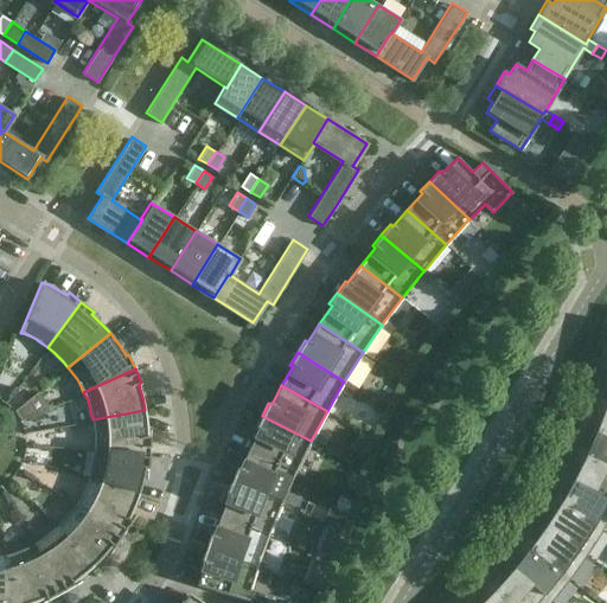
[(599,395),(595,403),(606,406),(606,397),(600,395),(599,395)]
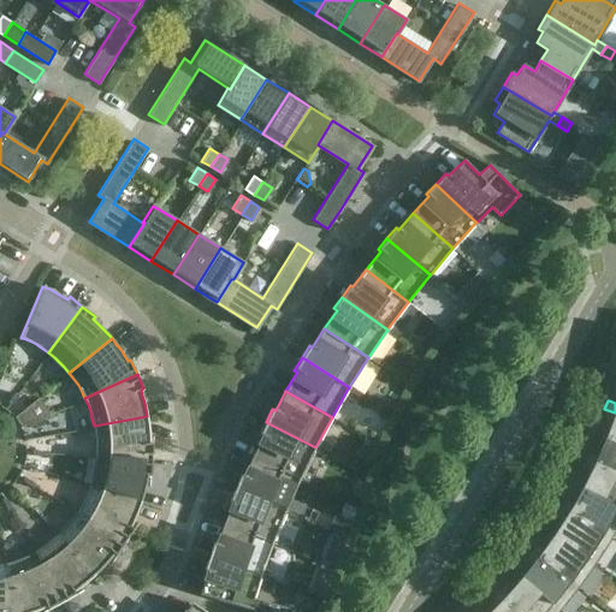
[(615,413),(604,409),(602,419),(603,419),(612,422),(606,439),(615,443),(615,413)]
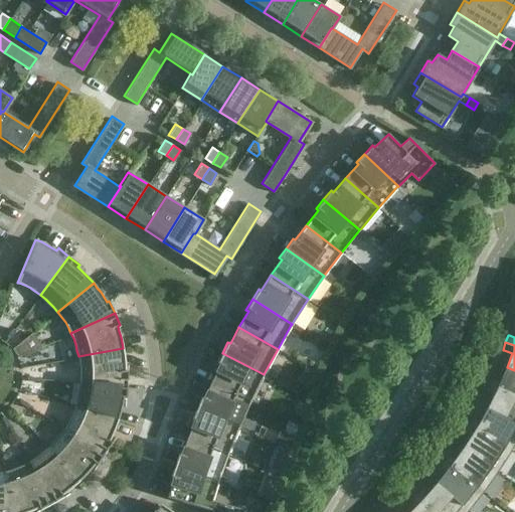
[(79,380),(127,384),(128,370),(126,370),(125,365),(125,359),(124,353),(123,348),(78,356),(78,362),(79,368),(79,374),(79,380)]
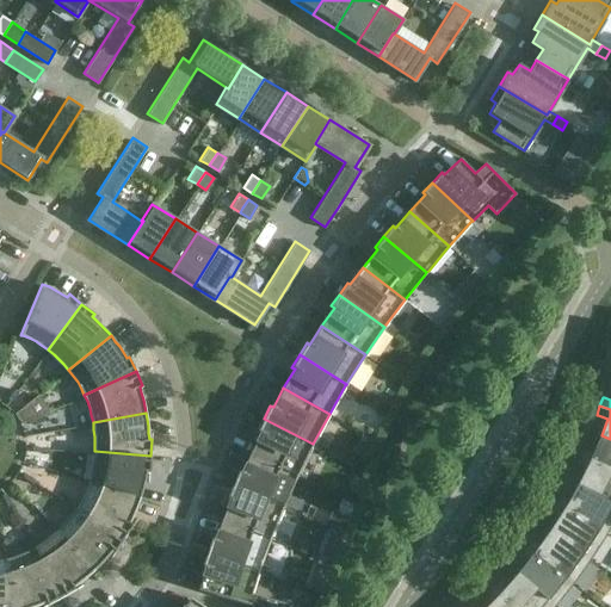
[(297,475),(312,446),(313,444),(264,419),(257,431),(260,432),(251,452),(297,475)]
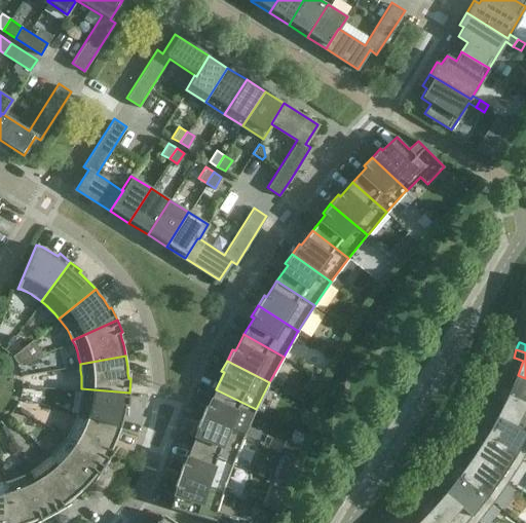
[(502,384),(499,391),(525,404),(525,378),(518,375),(512,389),(503,385),(502,384)]
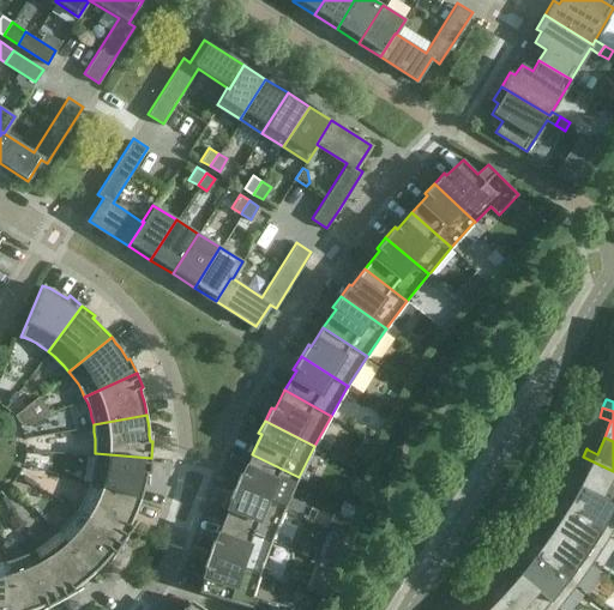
[(369,439),(362,454),(371,459),(377,442),(369,439)]
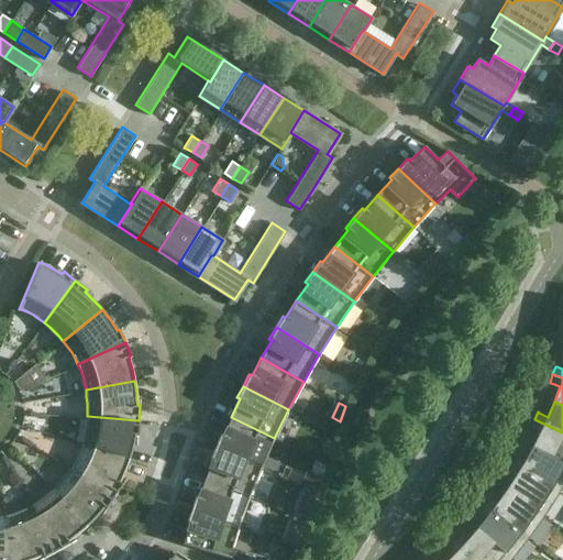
[(139,420),(87,416),(86,423),(85,430),(84,436),(81,443),(129,459),(131,453),(132,447),(134,440),(135,435),(138,435),(139,420)]
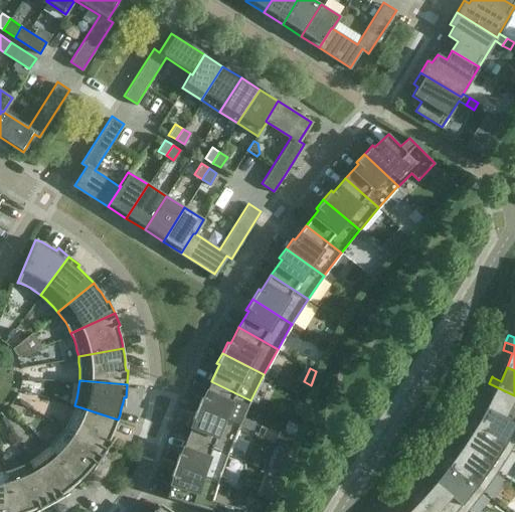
[(239,427),(239,424),(250,400),(211,381),(203,398),(201,397),(196,408),(239,427)]
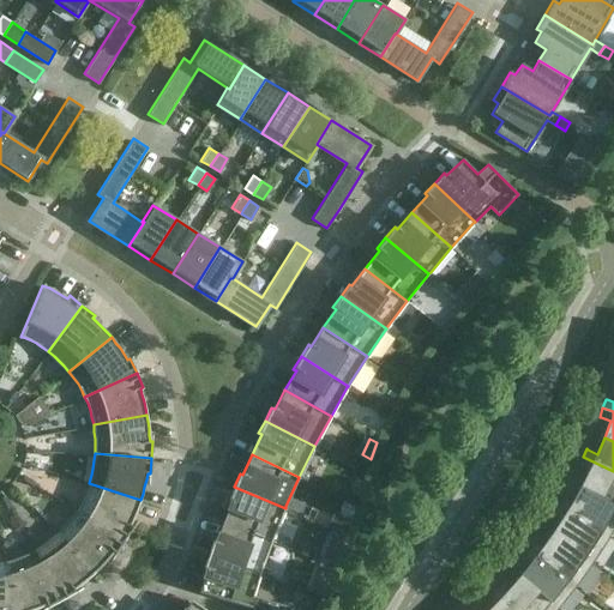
[(613,471),(583,457),(578,466),(579,466),(589,471),(582,487),(613,503),(613,471)]
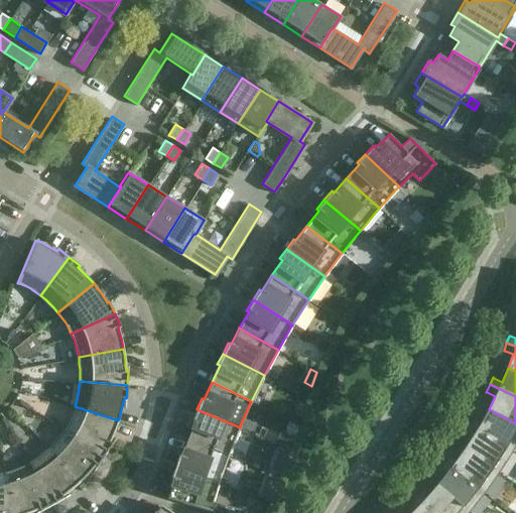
[(63,428),(105,454),(112,442),(110,441),(112,436),(114,431),(116,426),(118,420),(75,406),(73,411),(70,417),(68,422),(63,428)]
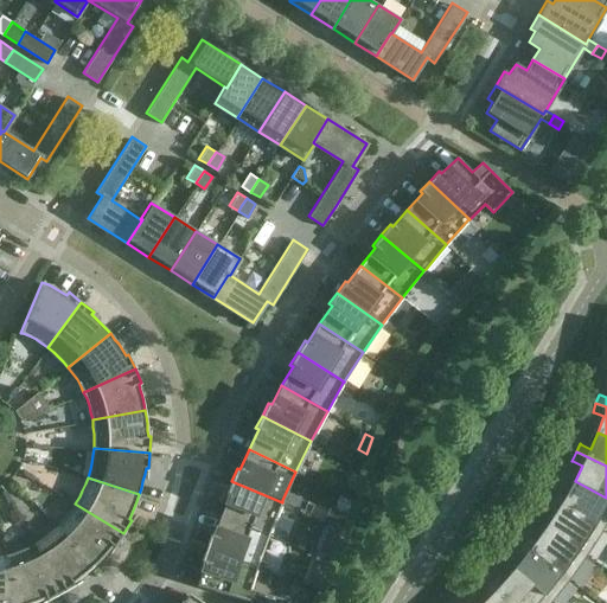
[(269,534),(281,505),(282,502),(231,481),(225,494),(229,495),(221,515),(269,534)]
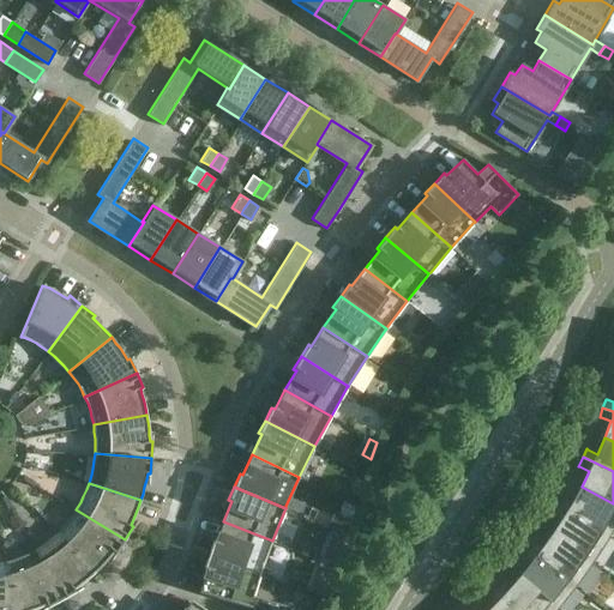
[(563,496),(558,505),(609,536),(613,525),(613,503),(582,487),(572,502),(563,497),(564,497),(563,496)]
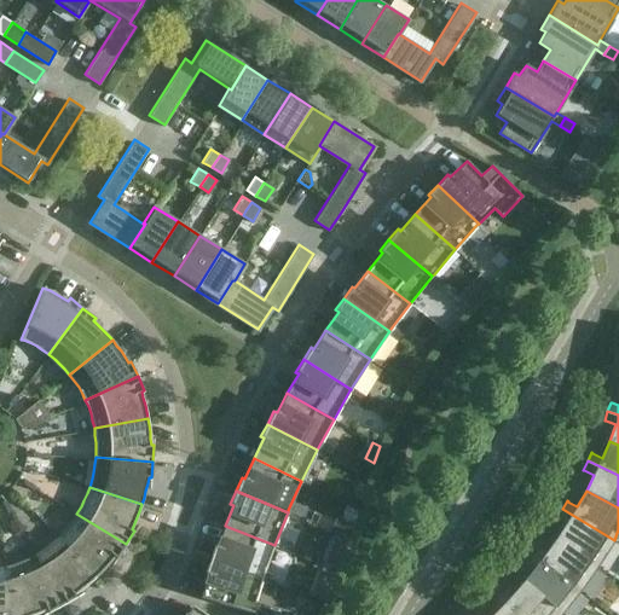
[(597,566),(614,540),(562,509),(557,516),(557,517),(559,517),(567,522),(557,538),(597,566)]
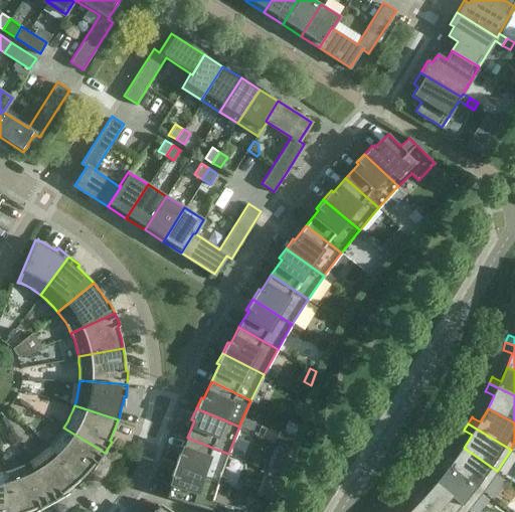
[(105,453),(63,428),(60,433),(56,438),(52,443),(48,447),(79,480),(83,476),(88,471),(92,467),(95,463),(98,465),(105,453)]
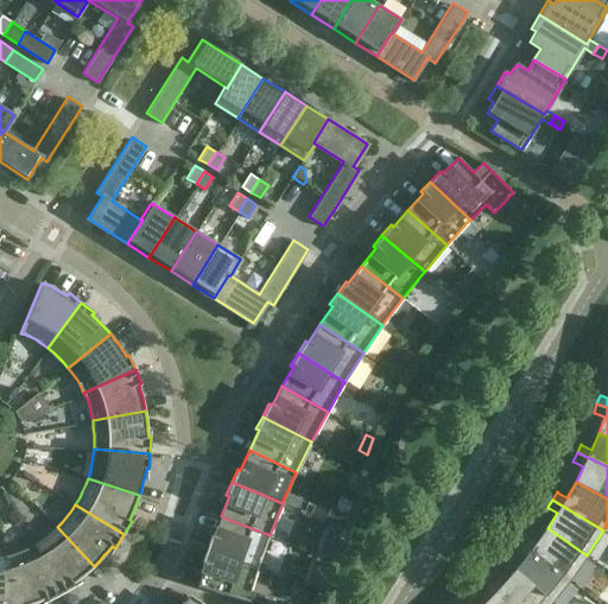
[(330,509),(325,520),(341,527),(347,515),(330,509)]
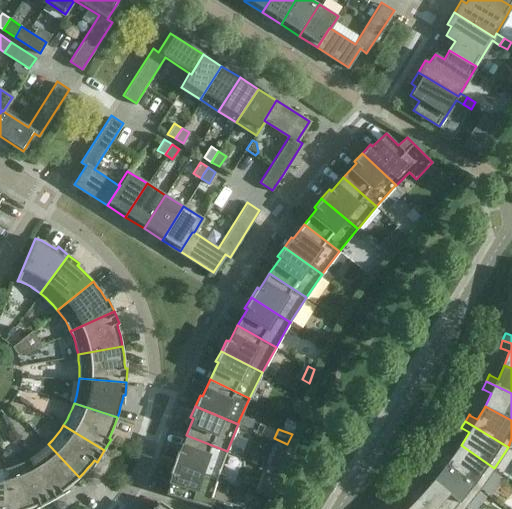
[(217,478),(218,476),(227,451),(186,435),(179,452),(177,451),(173,463),(217,478)]
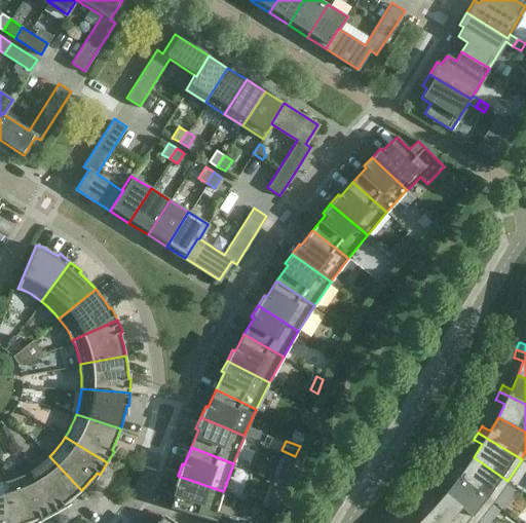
[(29,471),(52,514),(65,507),(64,505),(68,501),(72,498),(77,494),(81,490),(49,456),(44,460),(39,463),(34,468),(29,471)]
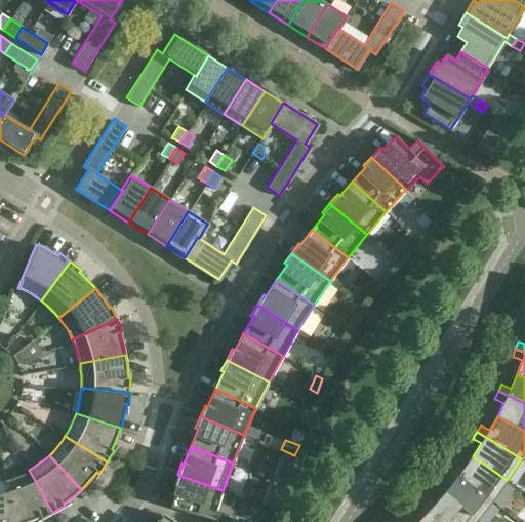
[(492,500),(507,480),(473,456),(463,470),(456,464),(456,463),(451,470),(492,500)]
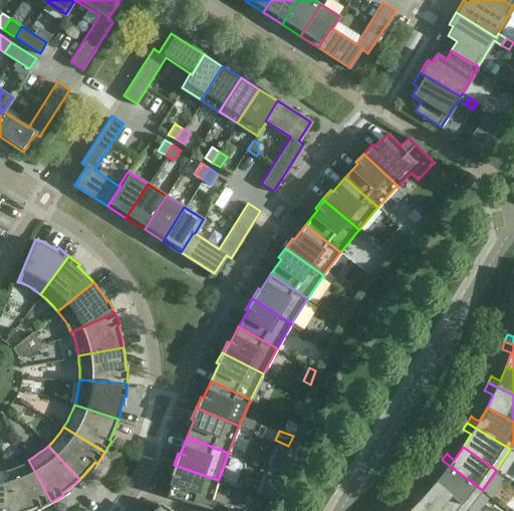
[(272,459),(268,468),(281,473),(284,464),(272,459)]
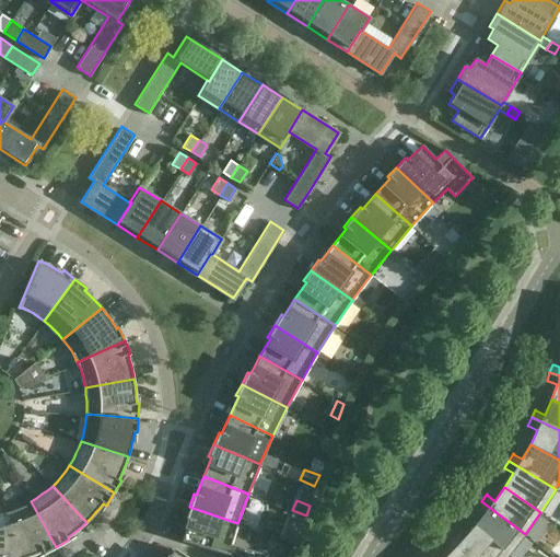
[(56,547),(31,501),(25,505),(20,507),(13,509),(6,511),(18,556),(26,556),(31,556),(37,554),(43,552),(44,554),(56,547)]
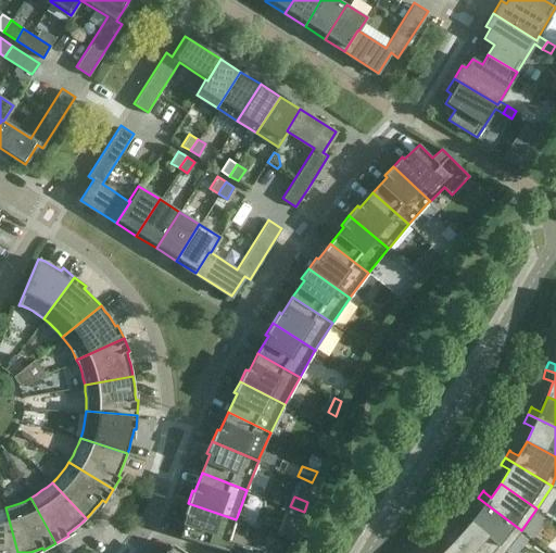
[(478,498),(472,504),(474,504),(481,511),(471,524),(504,551),(521,530),(478,498)]
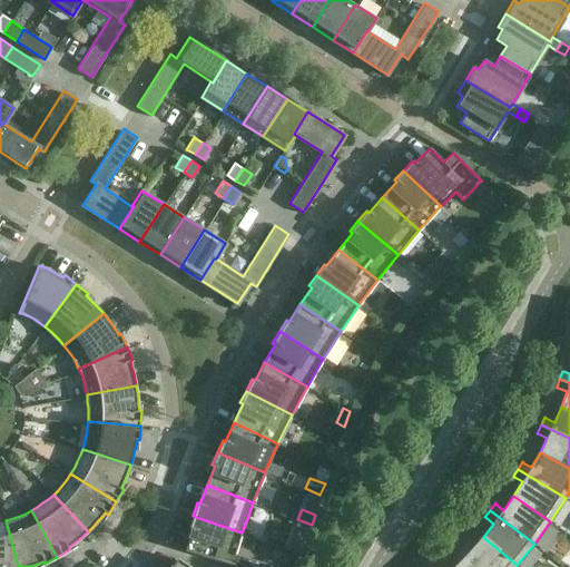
[(185,549),(233,564),(233,563),(236,564),(234,566),(267,566),(268,564),(235,554),(241,535),(242,533),(193,516),(188,528),(192,529),(185,549)]
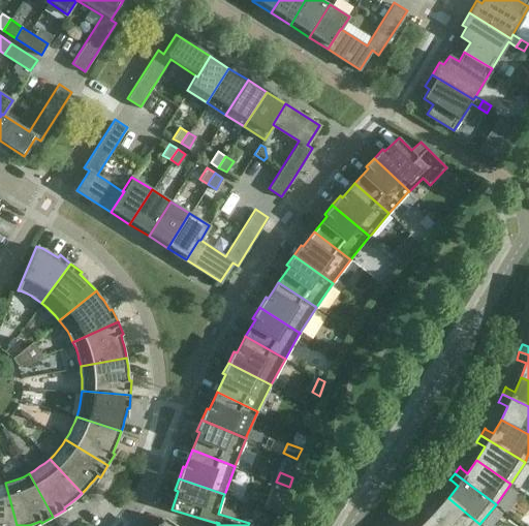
[(0,525),(17,525),(5,483),(0,484),(0,525)]
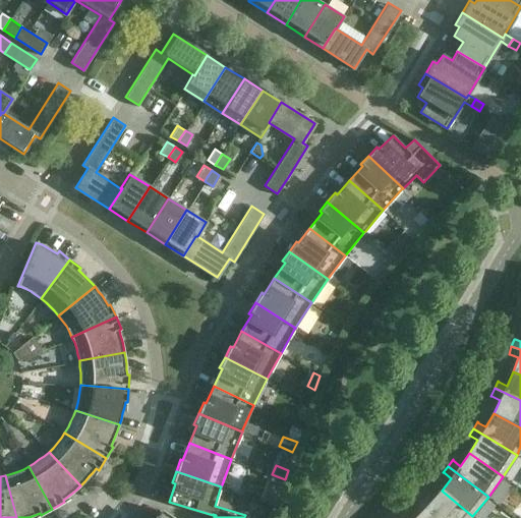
[(437,517),(470,517),(472,516),(442,491),(431,502),(424,496),(424,495),(418,501),(437,517)]
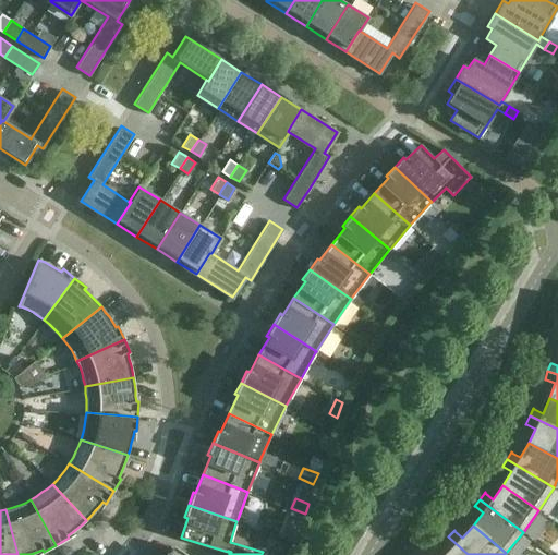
[(284,528),(281,535),(293,540),(296,532),(284,528)]
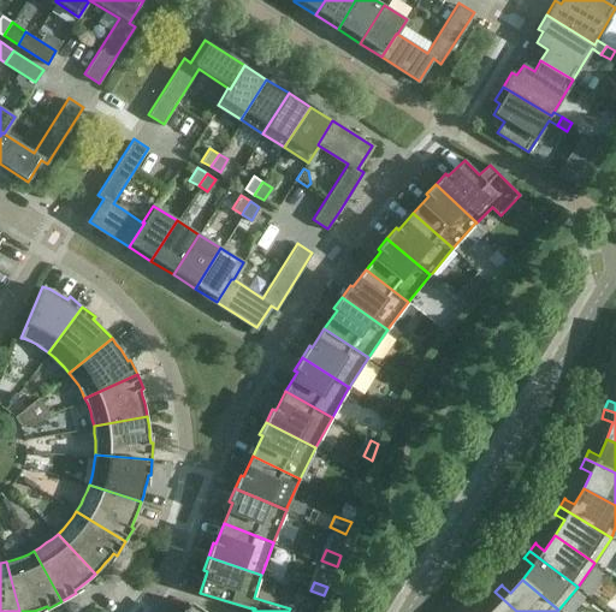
[(516,611),(495,592),(489,599),(490,599),(497,606),(491,611),(516,611)]
